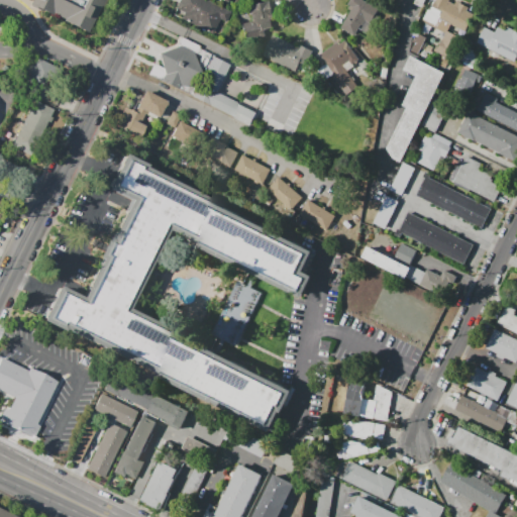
[(105,0),(89,33),(29,4),(31,0),(105,0)]
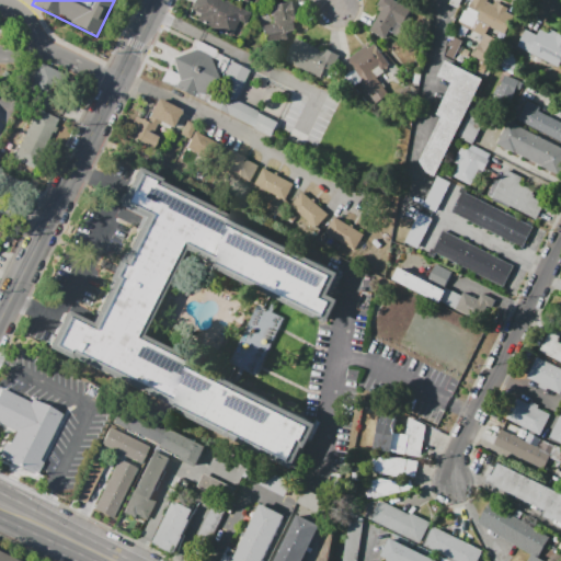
[(194,0),(225,0),(251,13),(245,24),(238,21),(230,37),(196,21),(199,13),(191,9),(194,0)]
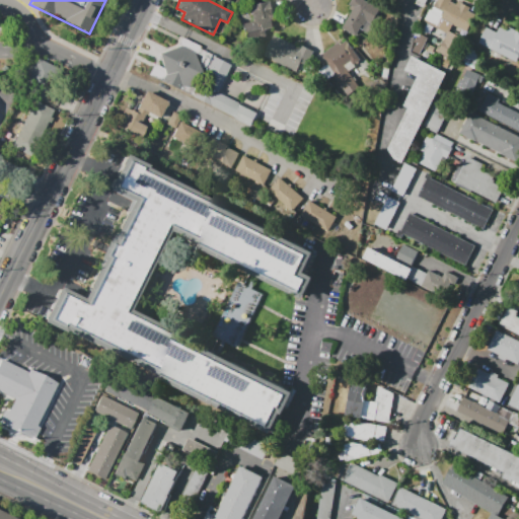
[(352,0),(364,0),(382,9),(374,24),(367,20),(358,36),(342,28),(351,10),(348,8),(352,0)]
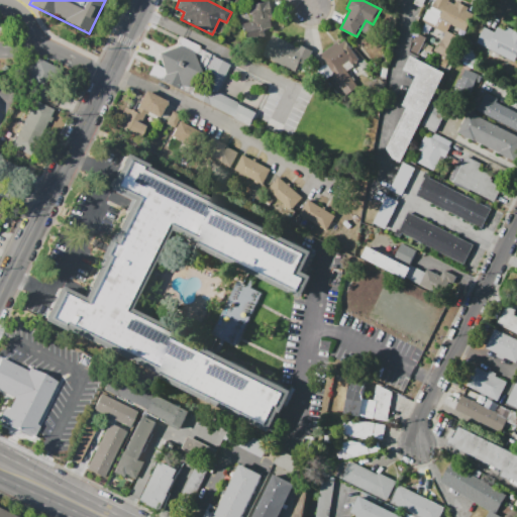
[(466,31),(439,18),(436,25),(423,18),(428,9),(430,10),(434,0),(448,0),(448,1),(455,4),(456,1),(469,7),(467,10),(474,14),(466,31)]
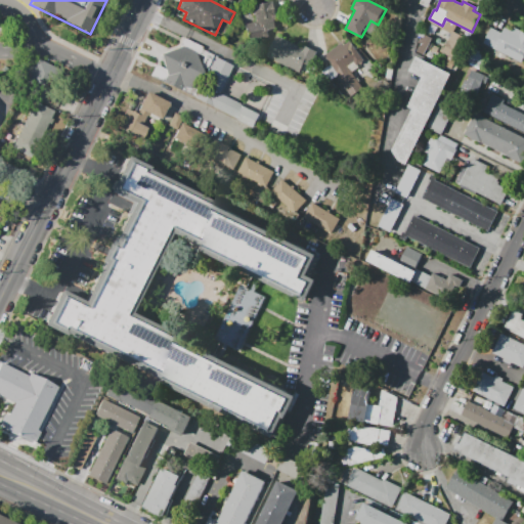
[(244,25),(255,22),(252,5),(273,1),(277,18),(274,19),(277,33),(248,40),(244,25)]
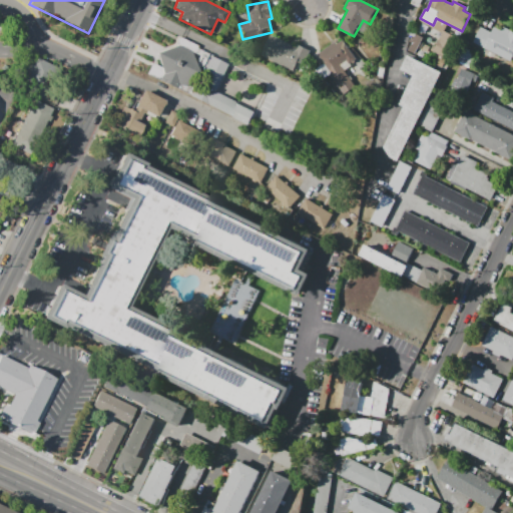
[(473,42),(481,27),(491,32),(494,26),(501,29),(503,26),(512,31),(512,52),(509,60),(494,53),(493,56),(487,53),(489,50),(473,42)]
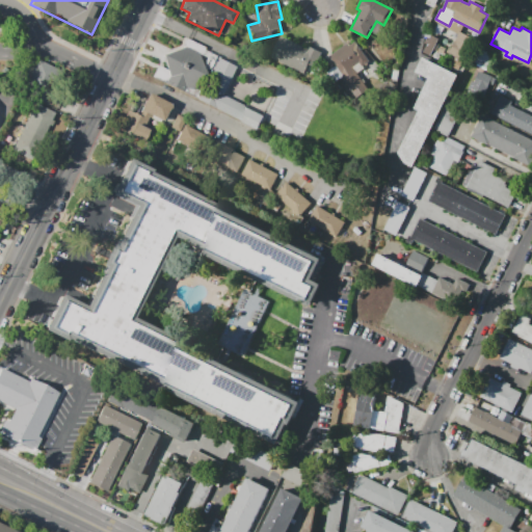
[(459,31),(477,40),(466,62),(448,54),(459,31)]
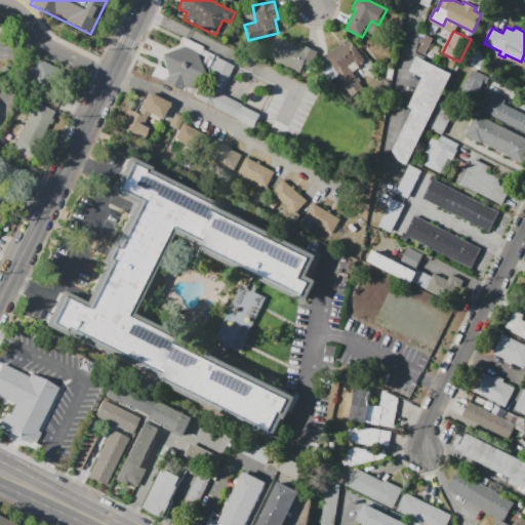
[(418,52),(425,34),(431,36),(425,54),(418,52)]
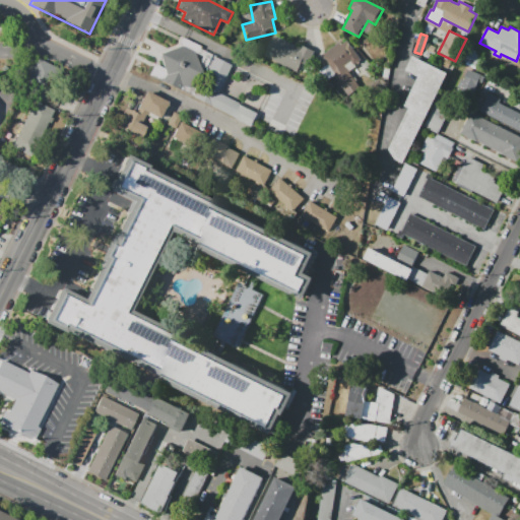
[(275,35),(301,47),(302,45),(314,51),(305,70),(301,68),(299,72),(264,56),(275,35)]
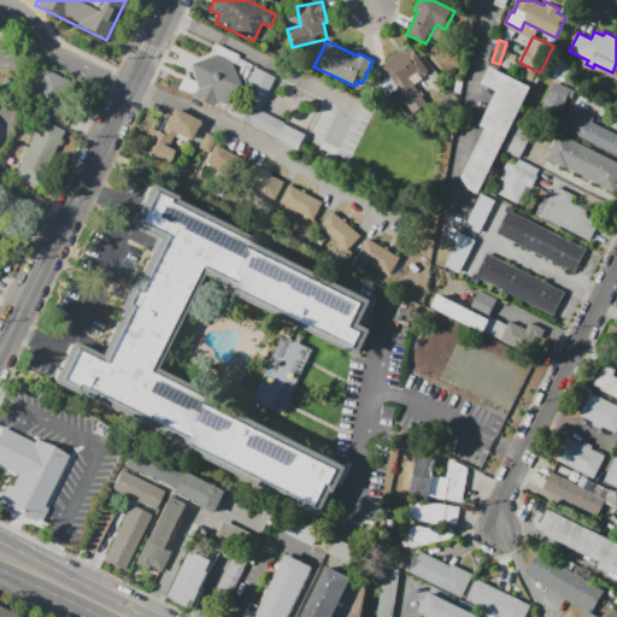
[(187,64),(210,57),(216,45),(238,56),(236,57),(253,65),(252,66),(240,90),(230,94),(231,99),(228,100),(222,112),(176,89),(183,75),(193,80),(187,64)]
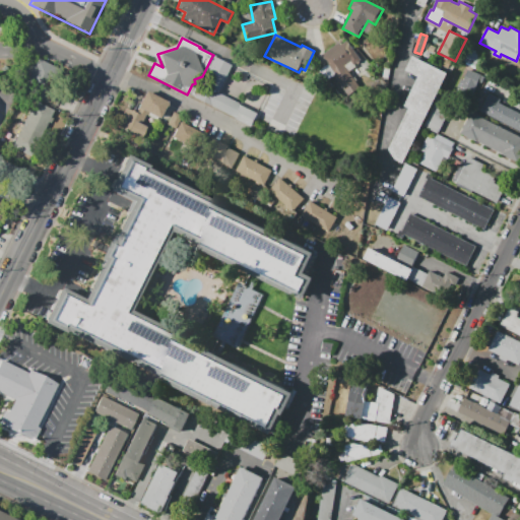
[(322,54),(340,42),(341,44),(348,40),(361,60),(354,64),(356,67),(349,71),(361,87),(348,94),(322,54)]
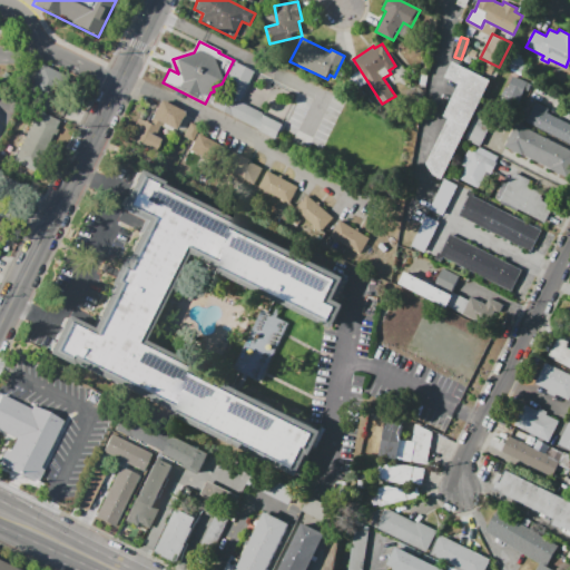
[(516,52),(530,60),(522,75),(508,67),(516,52)]
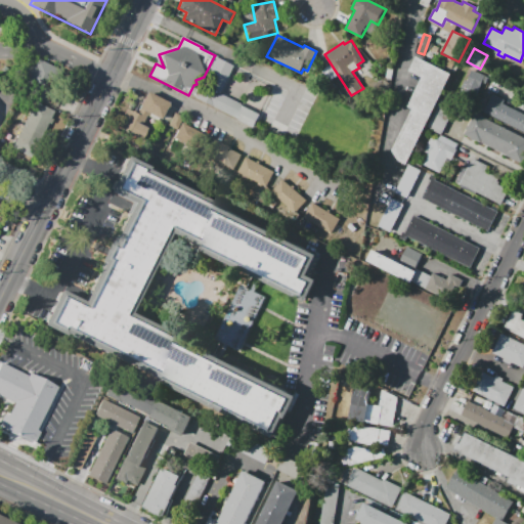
[(214,56),(232,66),(219,93),(259,114),(252,127),(193,97),(204,77),(214,56)]
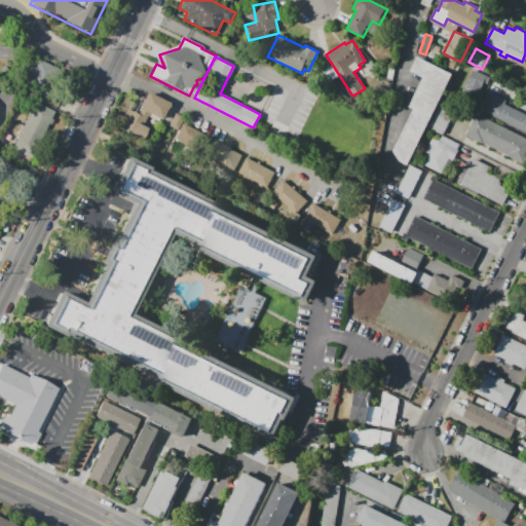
[(454,74),(409,164),(400,160),(395,151),(415,109),(410,106),(424,77),(412,71),(419,57),(454,74)]
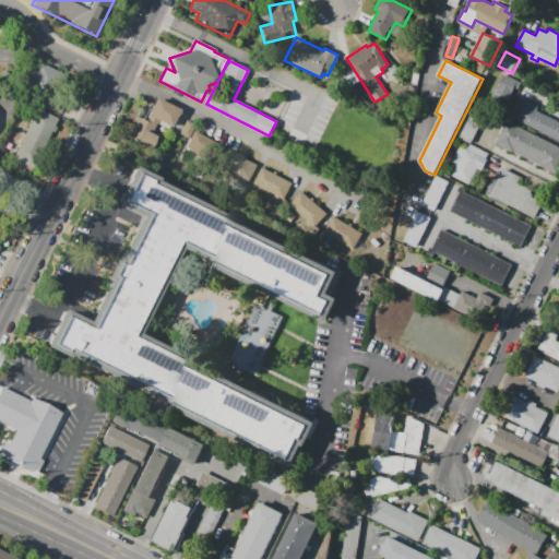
[(40,62),(58,71),(45,97),(27,88),(40,62)]
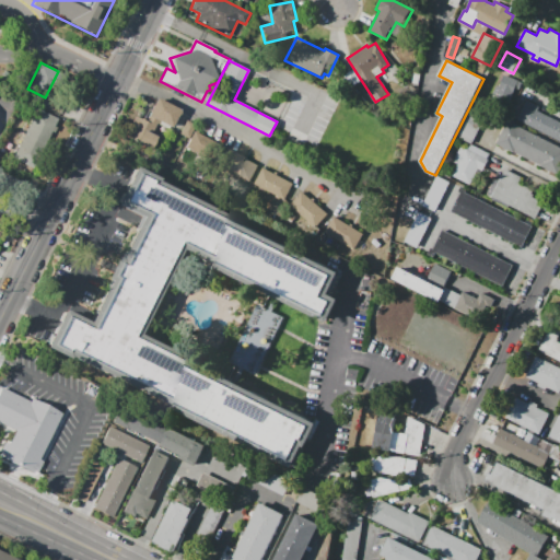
[(503,74),(517,80),(517,81),(522,82),(518,89),(515,88),(509,102),(492,94),(496,85),(499,86),(503,74)]
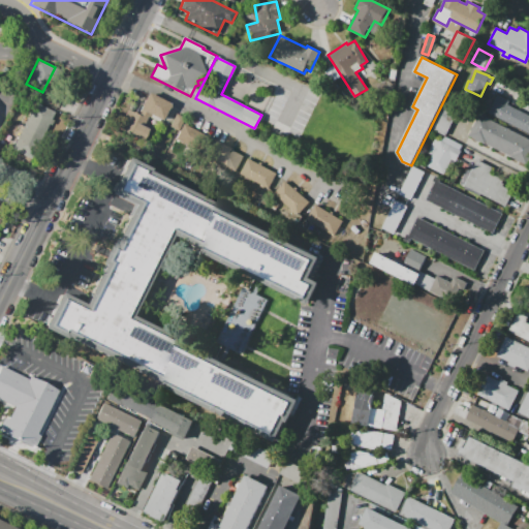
[(147,93),(169,104),(160,121),(154,118),(141,143),(116,129),(127,110),(135,114),(147,93)]
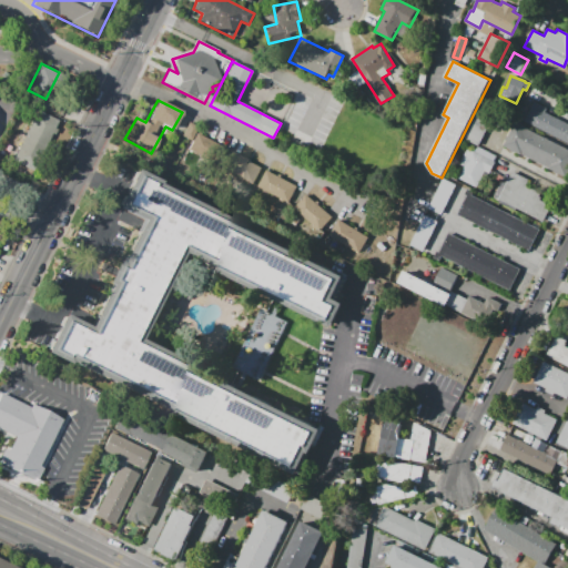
[(567,142),(524,121),(534,101),(547,108),(545,112),(567,123),(567,142)]
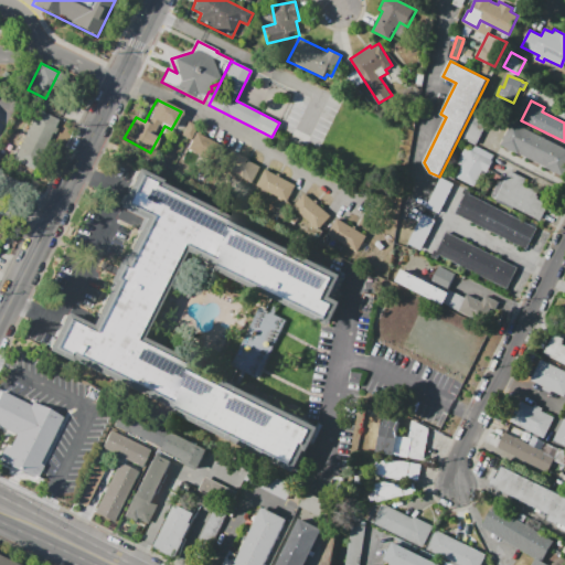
[(461,137),(475,109),(489,116),(476,145),(461,137)]
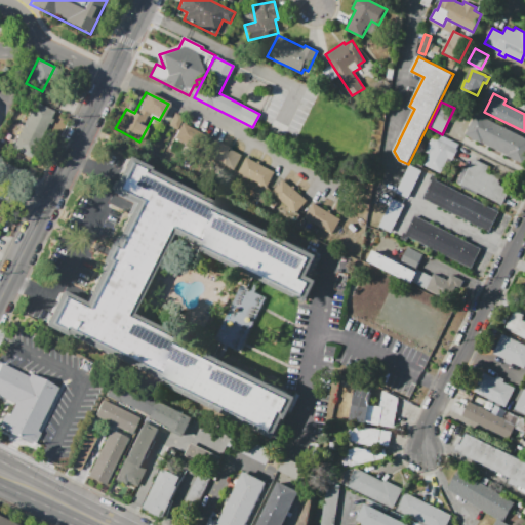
[(54,112),(43,133),(24,124),(35,103),(54,112)]
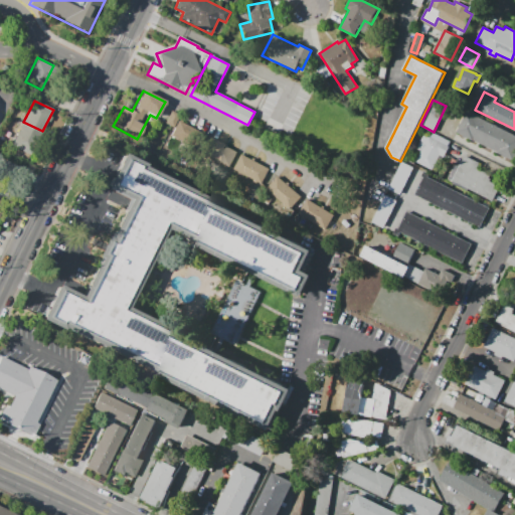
[(171,111),(181,116),(174,129),(164,124),(171,111)]
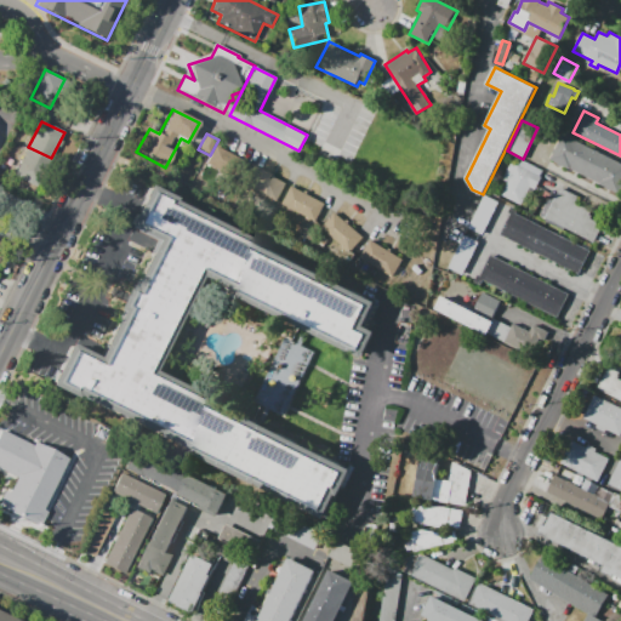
[(551,159),(563,135),(620,161),(620,189),(620,193),(551,159)]
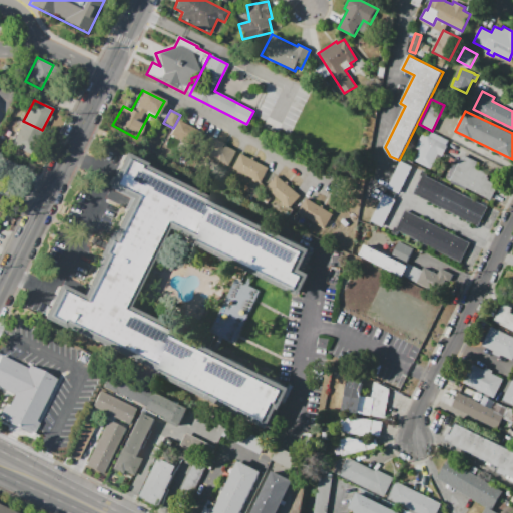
[(192,128),(177,119),(168,134),(184,143),(192,128)]
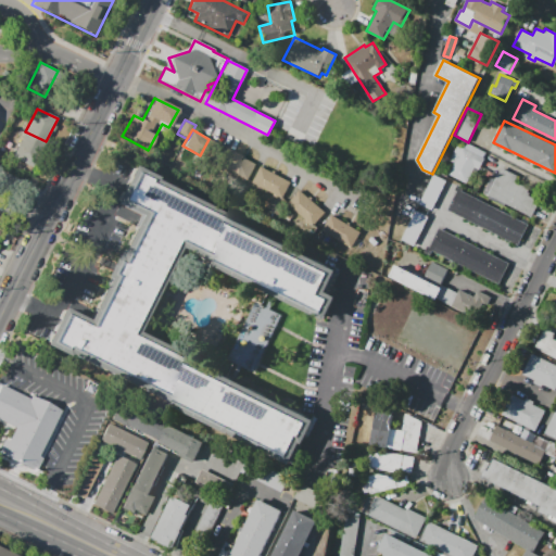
[(46,141),(34,165),(14,155),(25,131),(46,141)]
